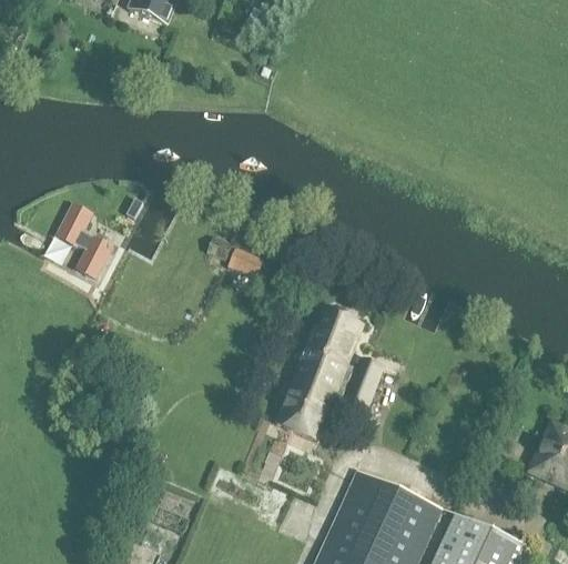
[(130,0),(127,8),(168,26),(178,0),(130,0)]
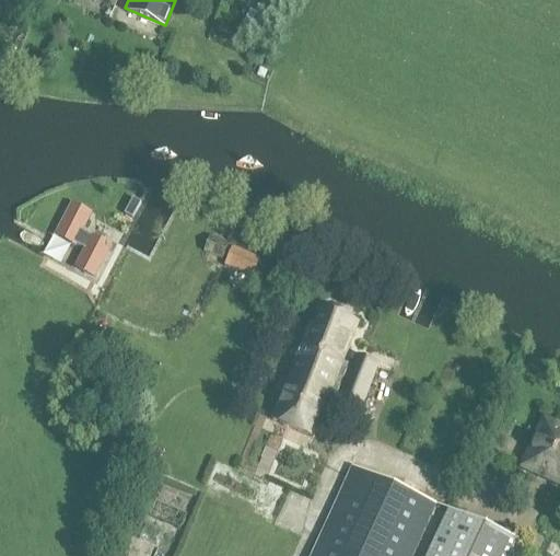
[(261,9),(266,2),(261,0),(258,0),(256,6),(261,9)]
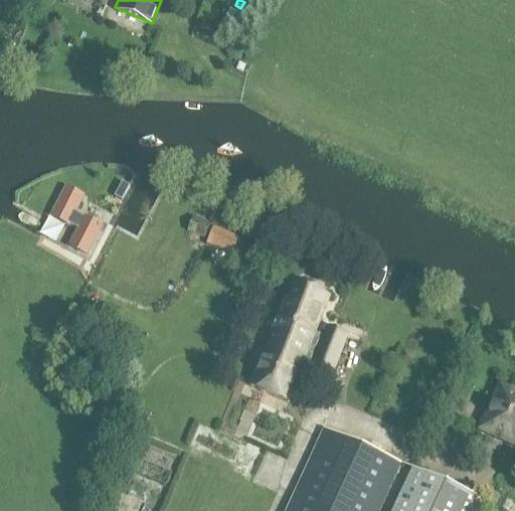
[(238,10),(230,6),(220,28),(229,31),(238,10)]
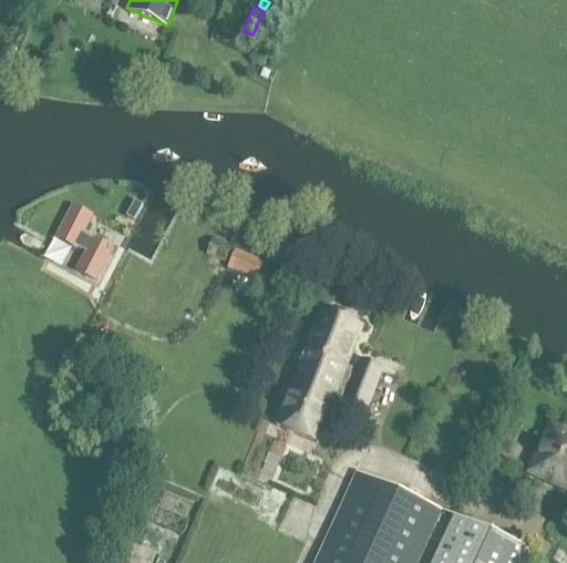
[(261,14),(256,27),(266,31),(270,19),(261,14)]
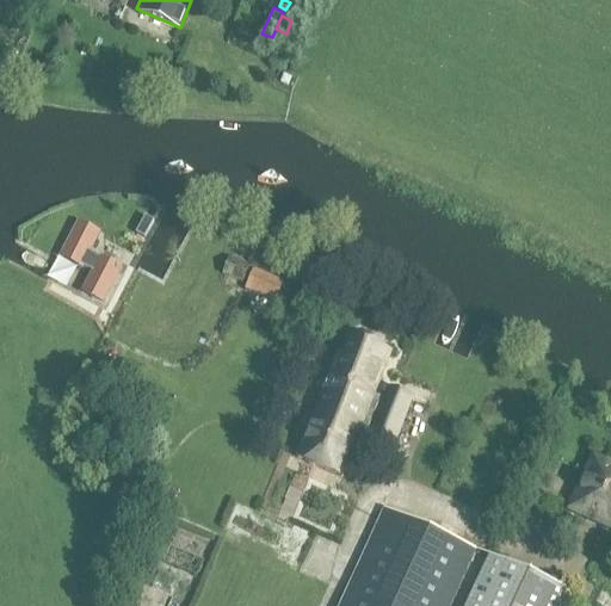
[(100,228),(76,216),(59,253),(82,265),(84,264),(93,269),(82,289),(104,300),(122,266),(91,249),(100,228)]
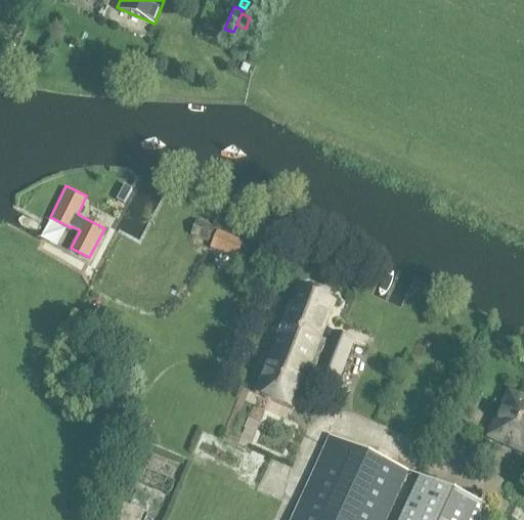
[(195,217),(189,231),(206,241),(213,225),(195,217)]
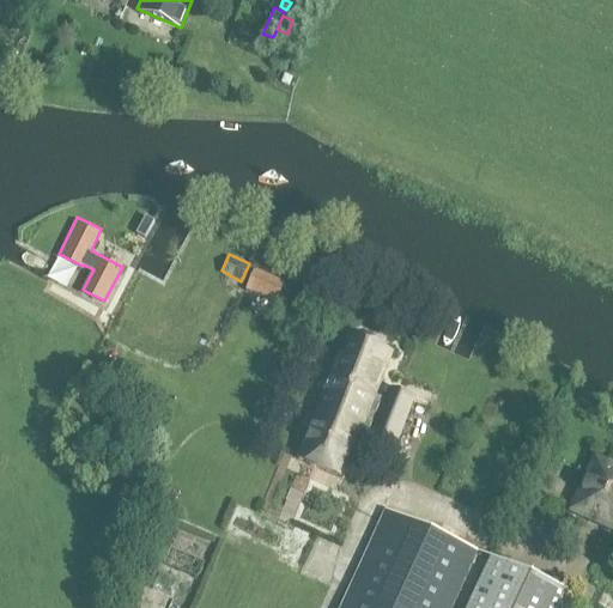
[(286,280),(254,266),(244,287),(277,301),(286,280)]
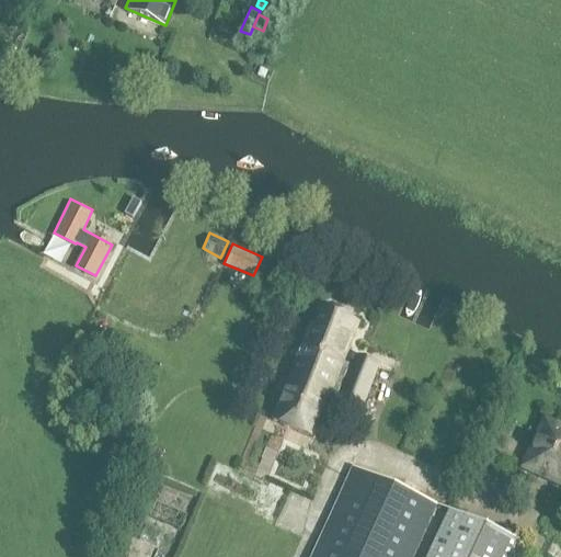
[(336,404),(359,413),(379,363),(356,353),(352,362),(344,359),(359,319),(318,299),(271,416),(315,436),(336,381),(344,383),(336,404)]
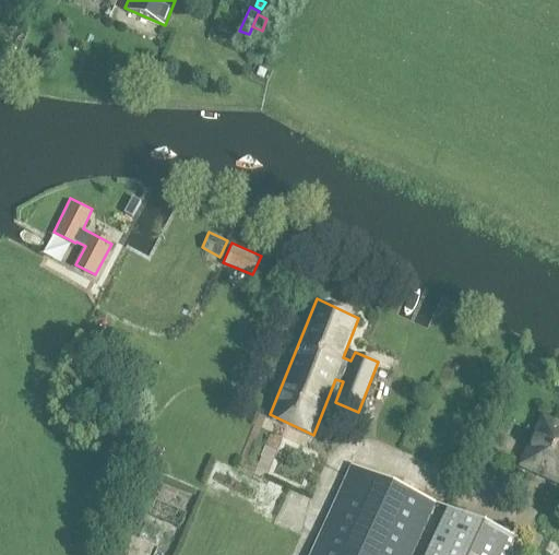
[(542,412),(519,465),(558,483),(558,418),(555,417),(542,412)]
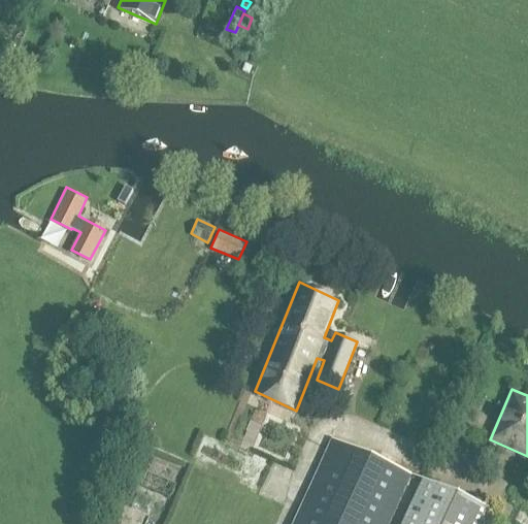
[(387,523),(411,471),(331,435),(291,523),(387,523)]
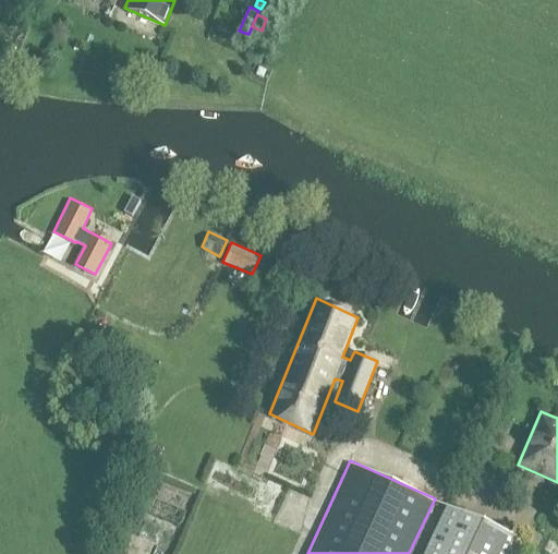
[(423,553),(516,553),(523,539),(447,504),(423,553)]
